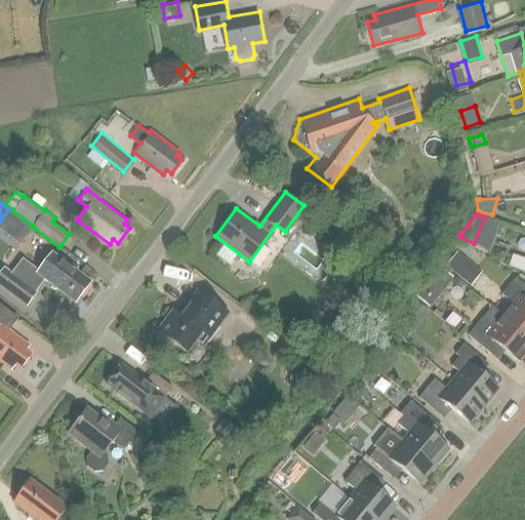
[(450,260),(475,279),(486,265),(460,245),(450,260)]
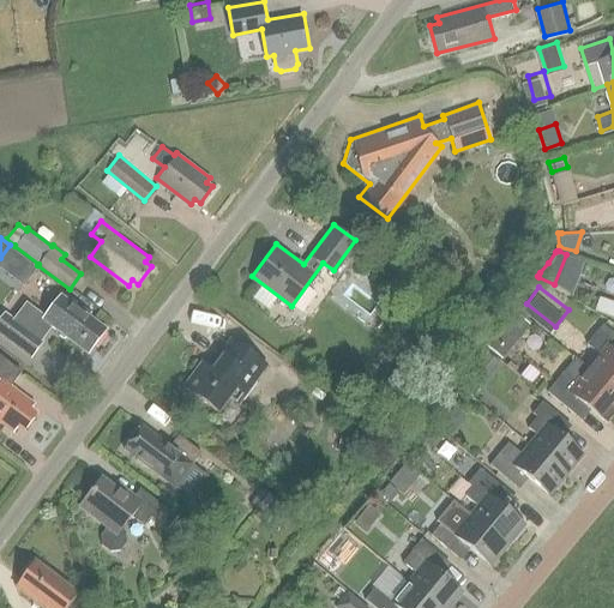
[(106,326),(60,292),(43,313),(26,300),(14,317),(5,309),(0,315),(0,329),(31,354),(43,338),(41,337),(52,323),(88,350),(106,326)]
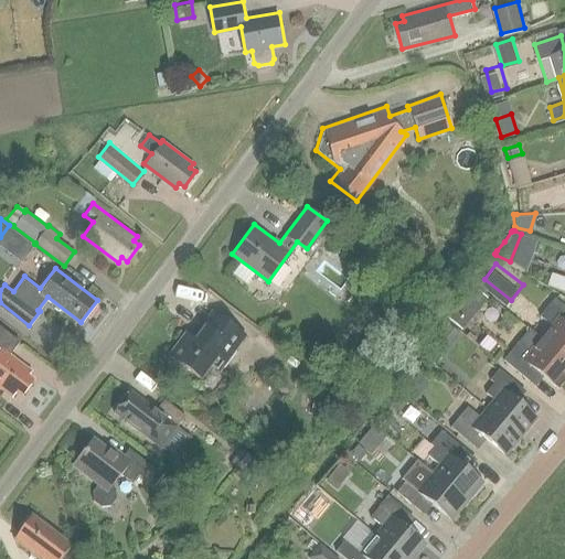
[(564,302),(555,294),(540,312),(553,322),(542,335),(564,354),(564,302)]
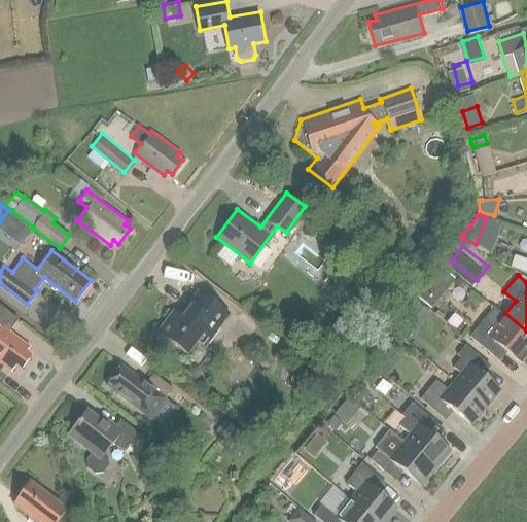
[(174,308),(157,329),(187,352),(197,339),(203,331),(210,337),(218,325),(213,321),(223,308),(198,288),(180,313),(174,308)]
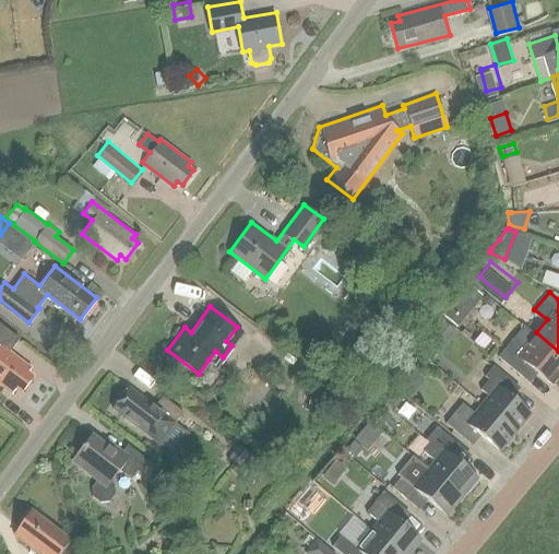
[(0,322),(0,382),(12,392),(15,387),(22,391),(34,375),(27,370),(31,366),(1,343),(10,330),(0,322)]
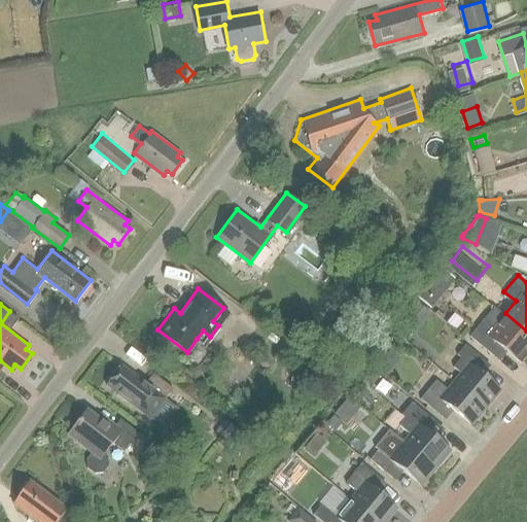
[(484,316),(469,333),(492,351),(499,342),(521,360),(526,352),(526,331),(505,313),(494,304),(484,316)]
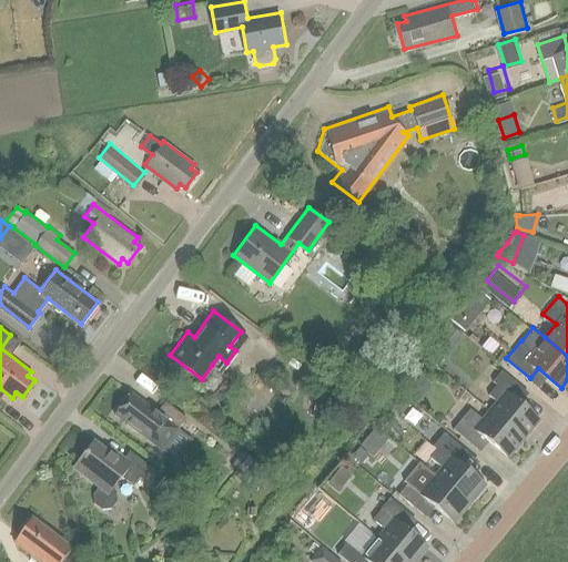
[(515,396),(524,386),(503,369),(494,379),(497,382),(489,392),(498,400),(492,408),(523,435),(538,416),(515,396)]
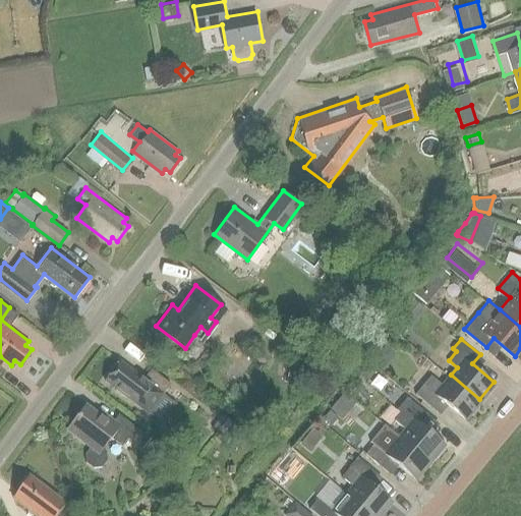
[(143,377),(124,362),(119,358),(105,378),(149,411),(171,381),(152,366),(143,377)]
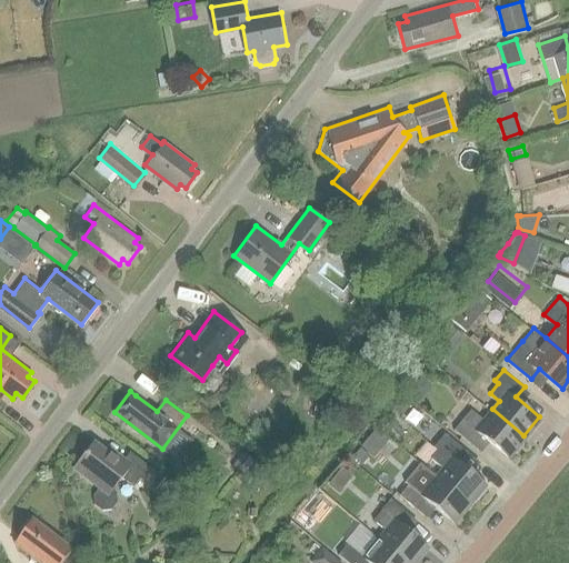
[(523,435),(492,409),(485,418),(471,406),(455,428),(481,450),(490,440),(508,454),(523,435)]
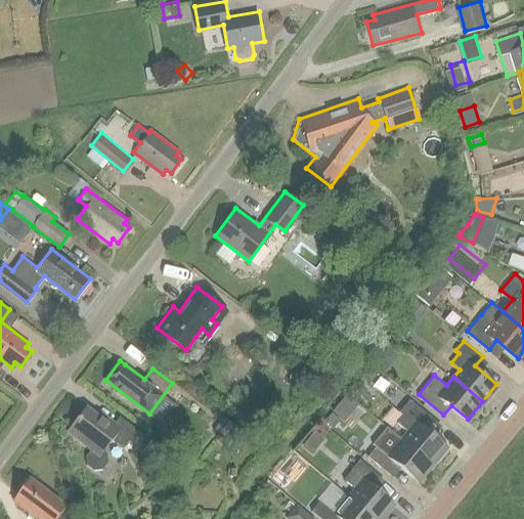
[(354,381),(348,389),(363,402),(370,394),(354,381)]
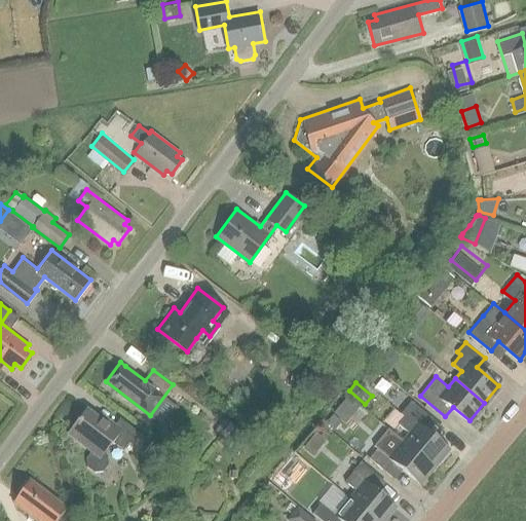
[(434,462),(448,445),(433,432),(440,423),(411,400),(401,412),(404,414),(398,421),(410,432),(405,439),(434,462)]
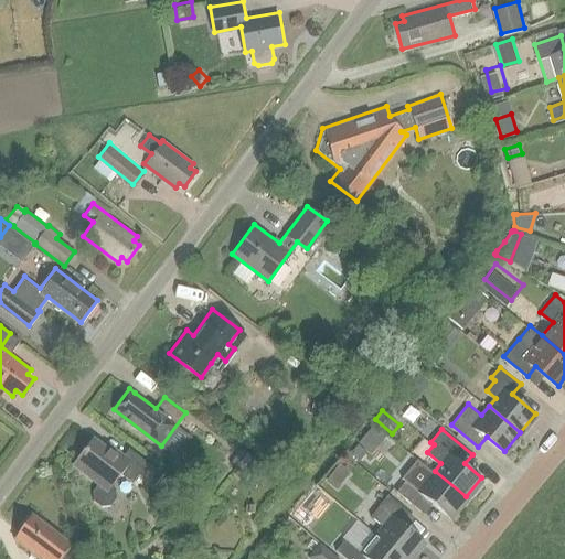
[(129,447),(121,457),(94,436),(73,463),(97,481),(93,487),(93,496),(100,503),(110,502),(116,494),(115,484),(113,482),(121,471),(132,479),(138,471),(142,474),(150,463),(129,447)]
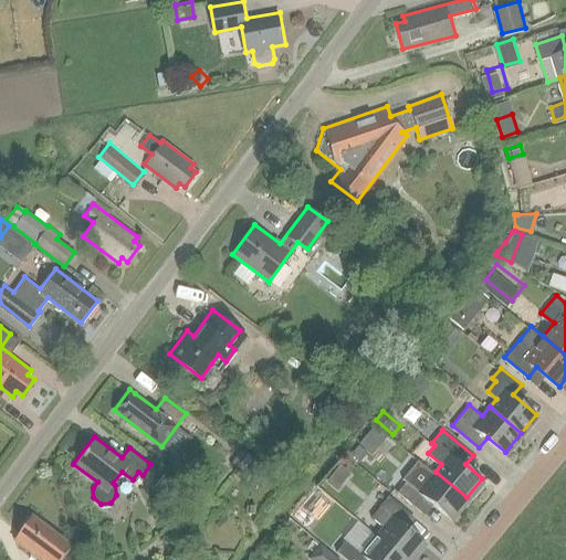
[(357,442),(349,452),(358,460),(367,450),(357,442)]
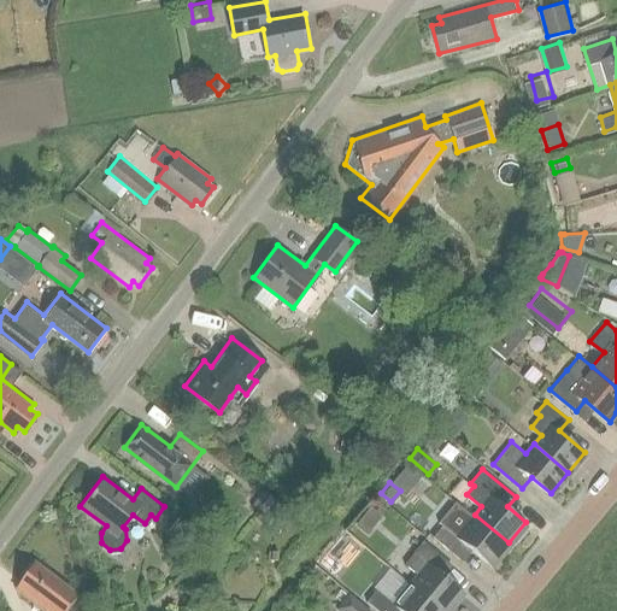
[(263,487),(252,503),(264,511),(275,497),(263,487)]
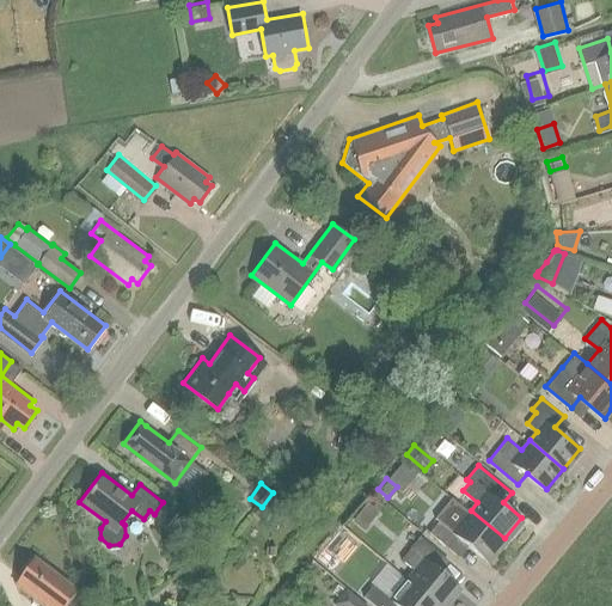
[(457,533),(469,543),(488,558),(505,538),(471,510),(463,520),(448,508),(430,530),(447,544),(457,533)]
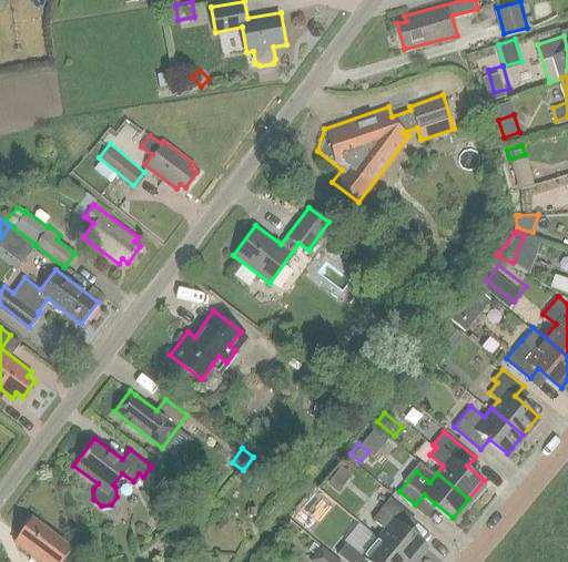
[(411,561),(426,542),(403,523),(412,513),(389,494),(381,506),(387,510),(395,517),(386,527),(379,535),(411,561)]
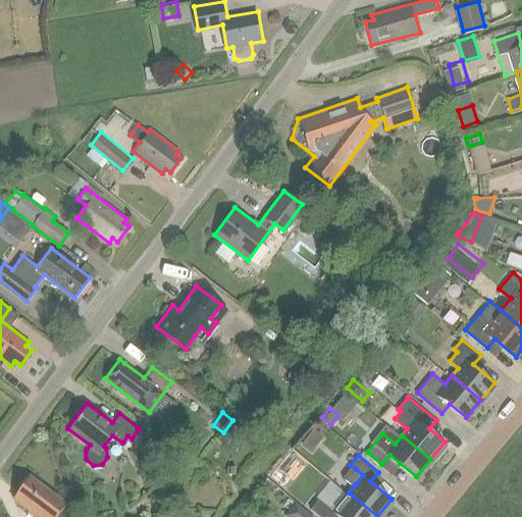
[(350,465),(342,474),(355,484),(363,475),(356,469),(350,465)]
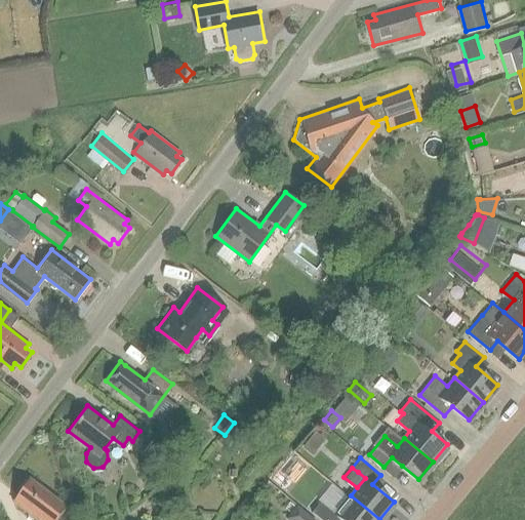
[(75,519),(80,515),(29,477),(12,500),(40,519),(55,519),(56,519),(75,519)]
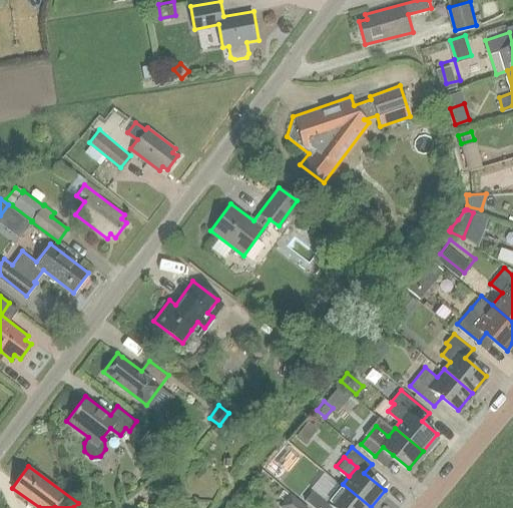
[(337,507),(370,507),(371,507),(343,484),(329,500),(313,488),(305,497),(318,507),(335,507),(336,507),(337,507)]
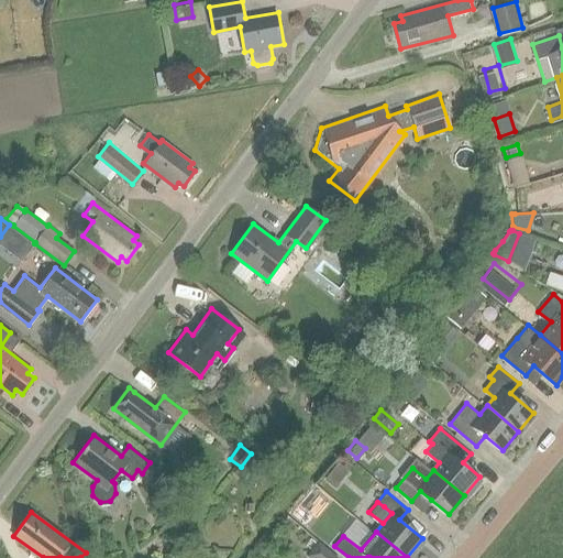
[(318,537),(307,551),(313,557),(334,557),(338,555),(318,537)]
